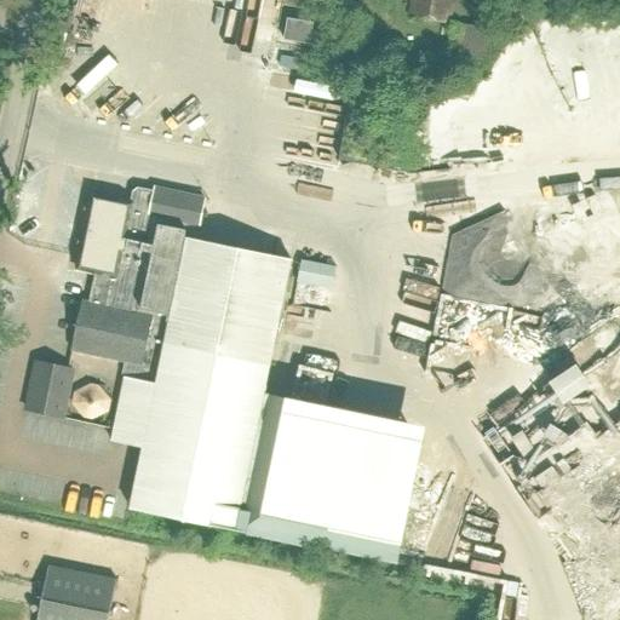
[(412,0),(409,16),(449,24),(453,0),(412,0)]
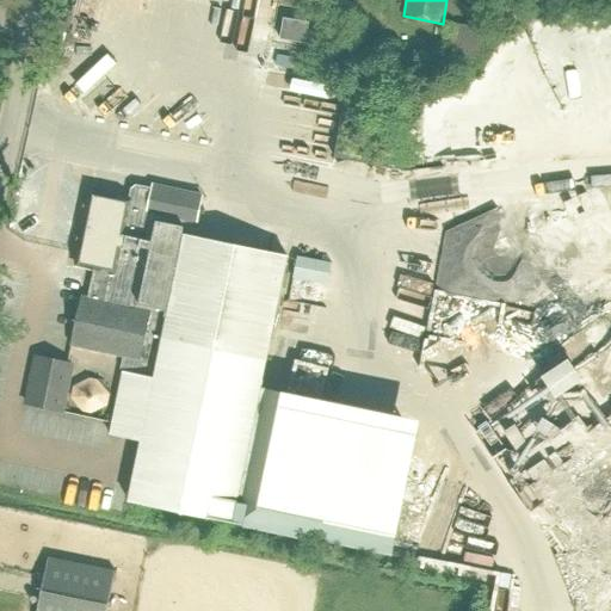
[(313,20),(281,14),(277,42),(308,47),(313,20)]
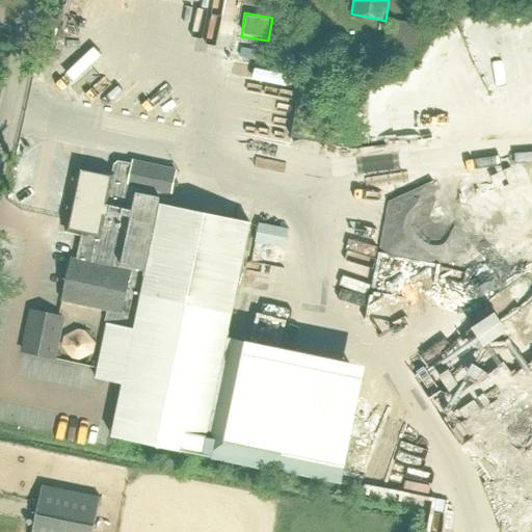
[(280,17),(275,40),(292,43),(295,20),(280,17)]
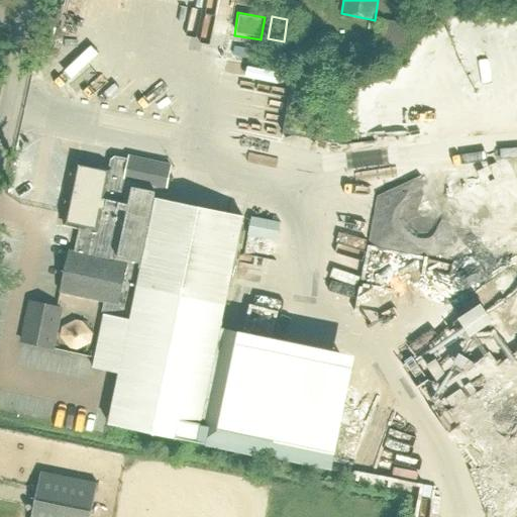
[(391,22),(378,20),(375,44),(388,45),(391,22)]
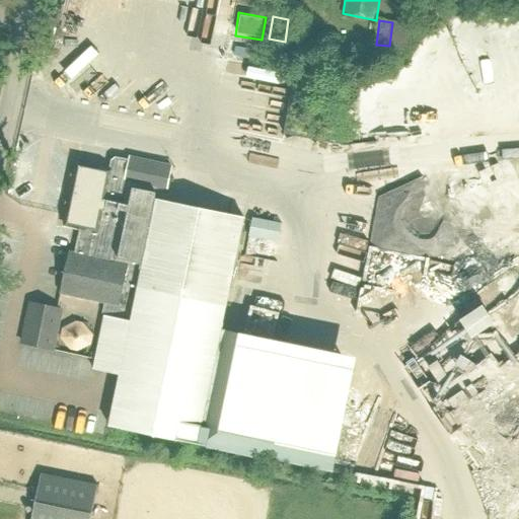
[(239,98),(290,107),(285,134),(319,140),(320,134),(330,78),(294,72),(294,75),(245,67),(239,98)]
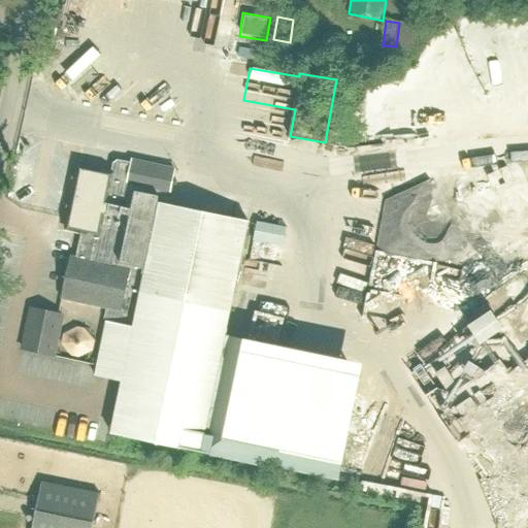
[(330,159),(389,157),(388,142),(349,144),(349,137),(329,138),(330,159)]
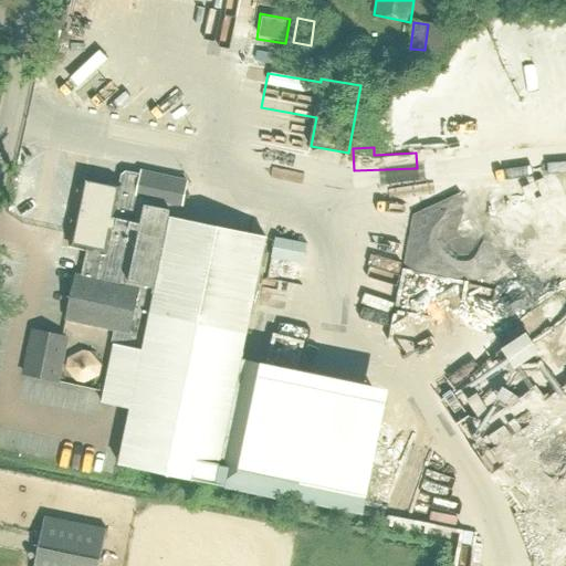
[(101,398),(129,404),(117,459),(213,480),(265,237),(184,219),(189,211),(182,207),(188,182),(142,171),(142,175),(127,171),(122,175),(121,185),(84,178),(70,245),(87,250),(82,278),(75,276),(66,320),(113,329),(109,343),(112,344),(101,398)]
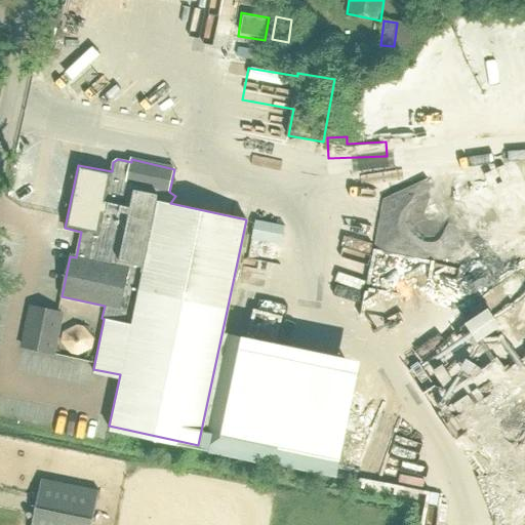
[(329,230),(329,237),(356,241),(357,233),(329,230)]
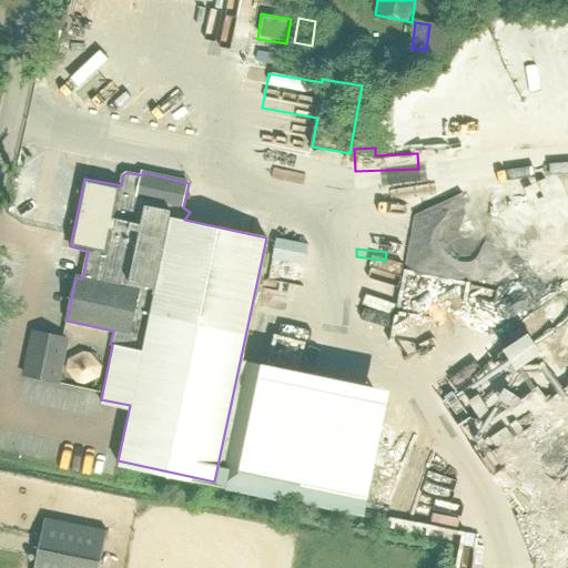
[(378,275),(381,265),(361,261),(358,271),(378,275)]
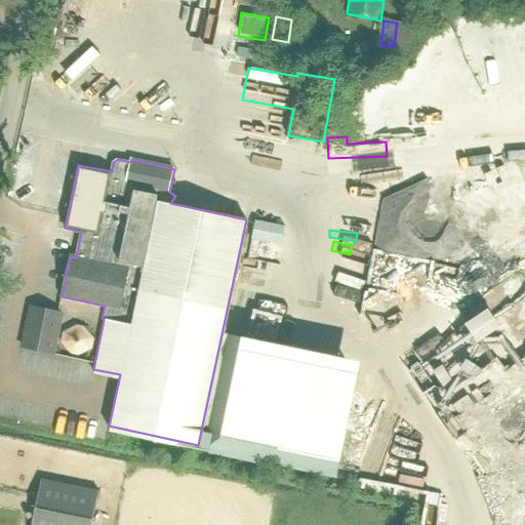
[(458,271),(461,281),(484,275),(481,264),(458,271)]
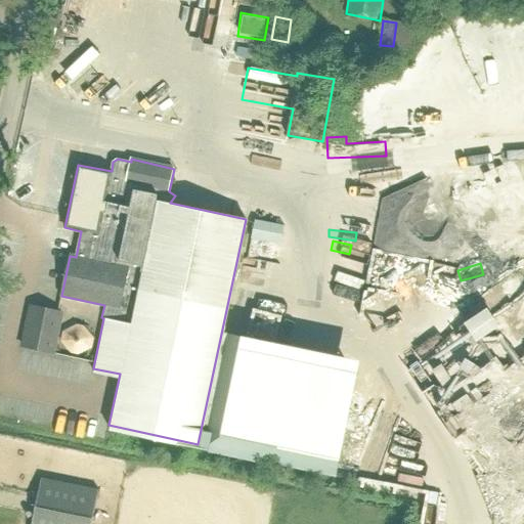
[(28,306),(18,347),(49,353),(57,312),(28,306)]
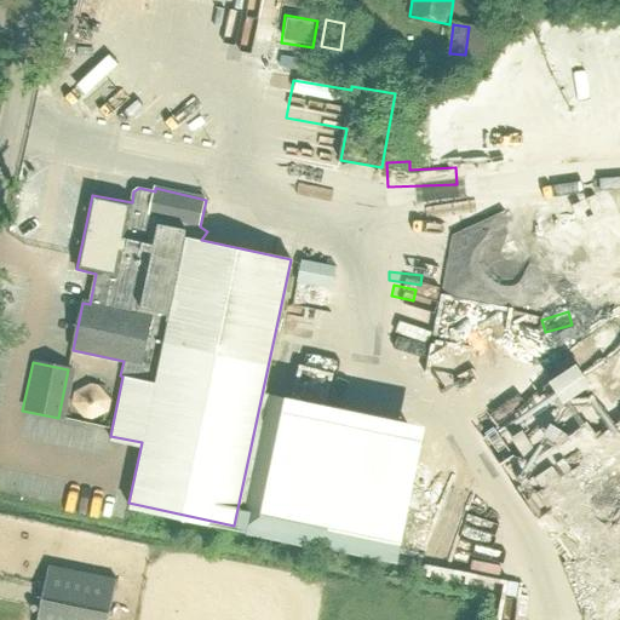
[(569,375),(539,394),(555,419),(584,400),(569,375)]
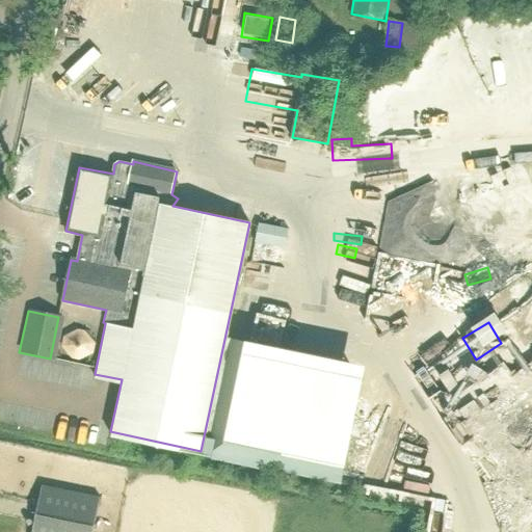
[(32,531),(92,531),(100,498),(42,485),(32,531)]
